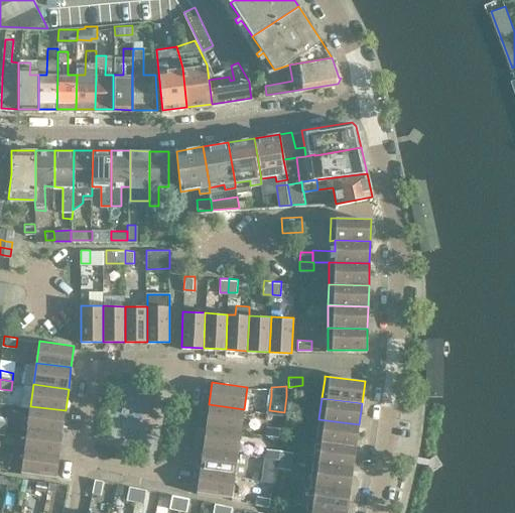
[(209,404),(206,425),(241,430),(244,409),(209,404)]
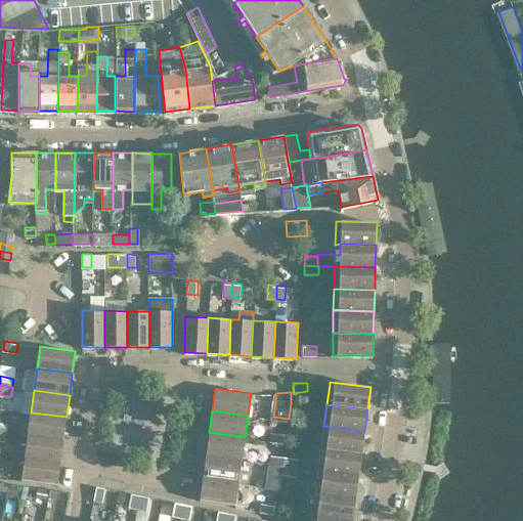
[(31,413),(28,434),(63,439),(67,417),(31,413)]
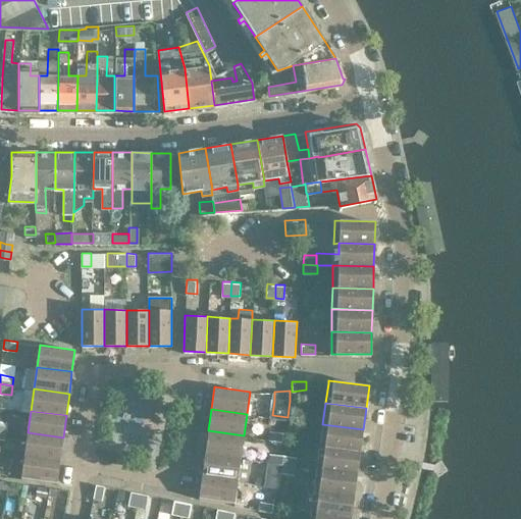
[(360,452),(363,429),(322,424),(320,447),(360,452)]
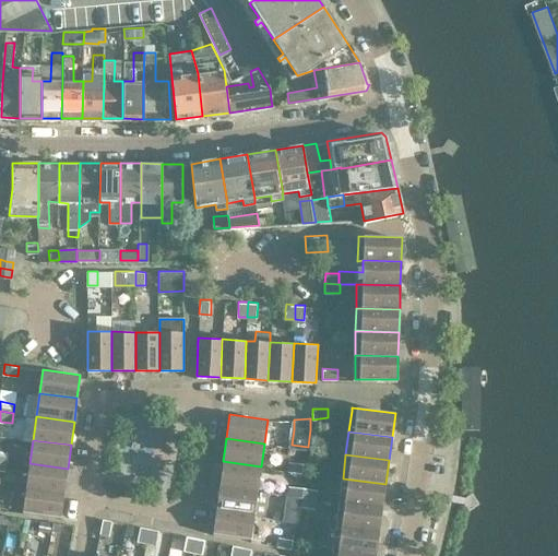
[(287,471),(299,472),(301,472),(304,462),(289,460),(287,471)]
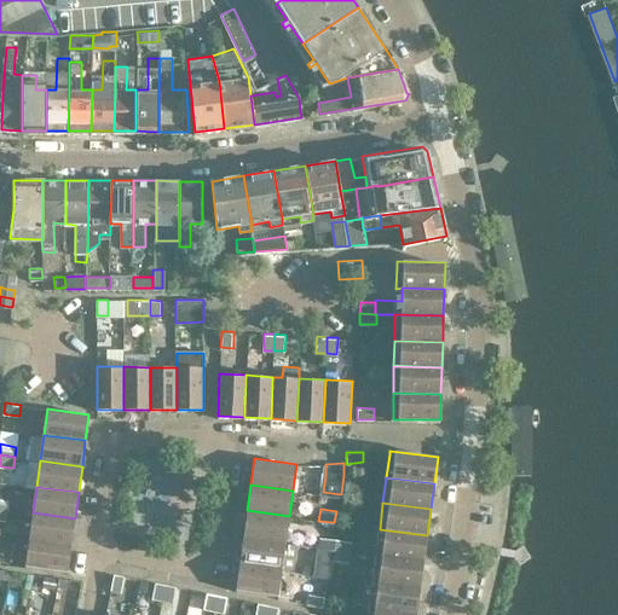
[(247,510),(243,537),(286,543),(289,516),(247,510)]
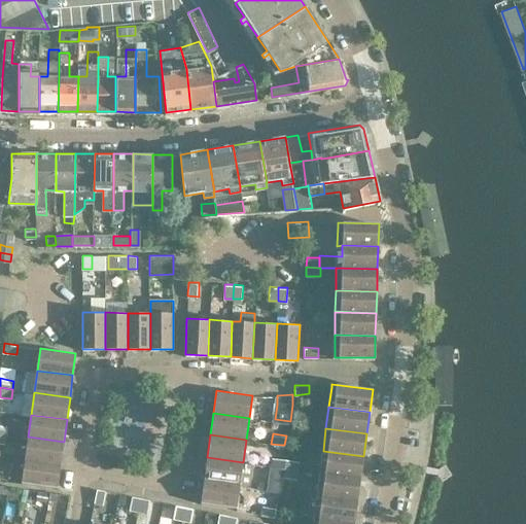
[(28,437),(25,459),(61,464),(64,442),(28,437)]
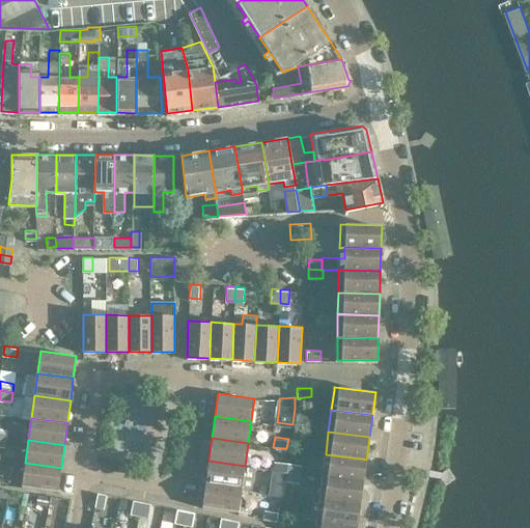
[(326,454),(323,475),(363,481),(366,460),(326,454)]
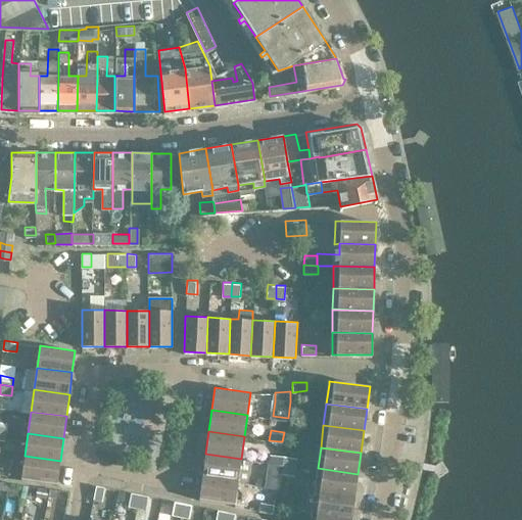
[(205,454),(202,476),(238,480),(241,459),(205,454)]
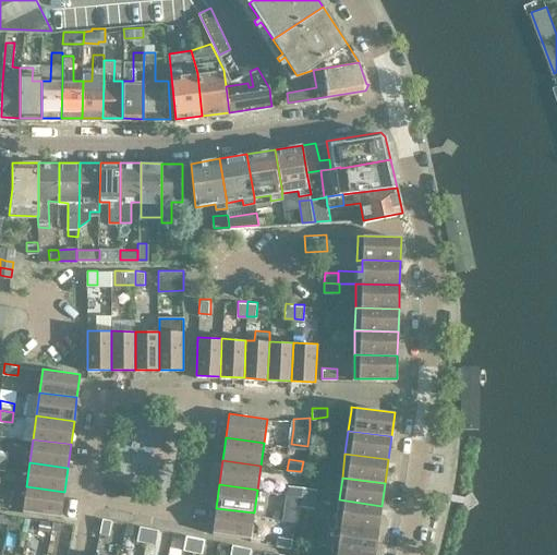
[(288,484),(287,494),(301,495),(302,485),(288,484)]
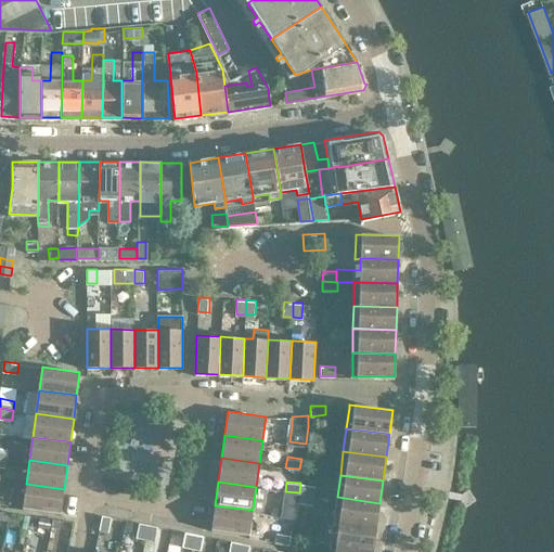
[(300,483),(299,492),(314,495),(316,485),(300,483)]
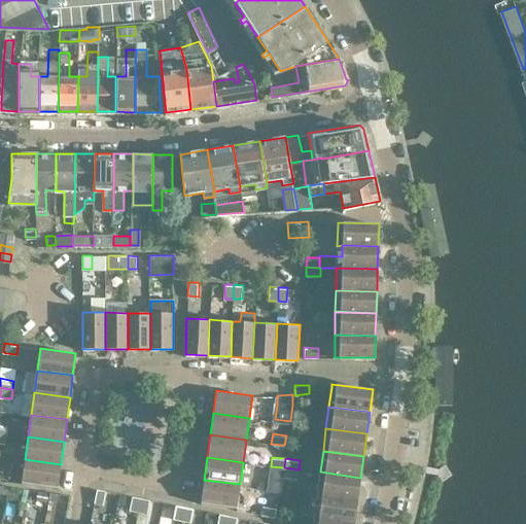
[(25,459),(22,482),(58,486),(61,464),(25,459)]
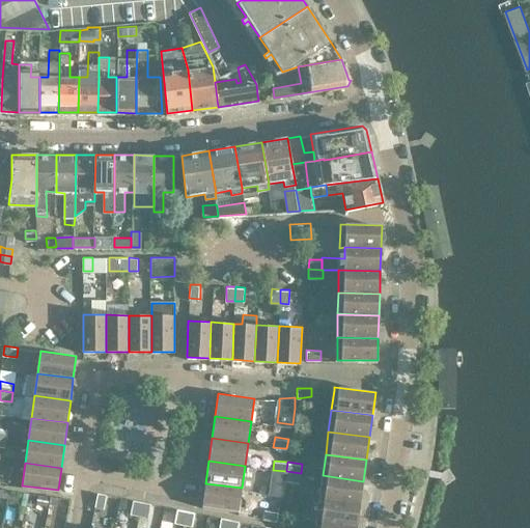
[(286,471),(273,470),(271,485),(270,493),(284,496),(287,480),(285,480),(286,471)]
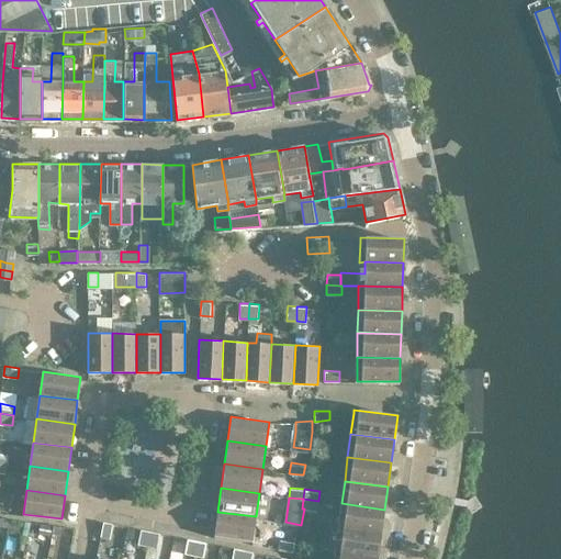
[(303,499),(302,509),(304,509),(316,511),(318,501),(303,499)]
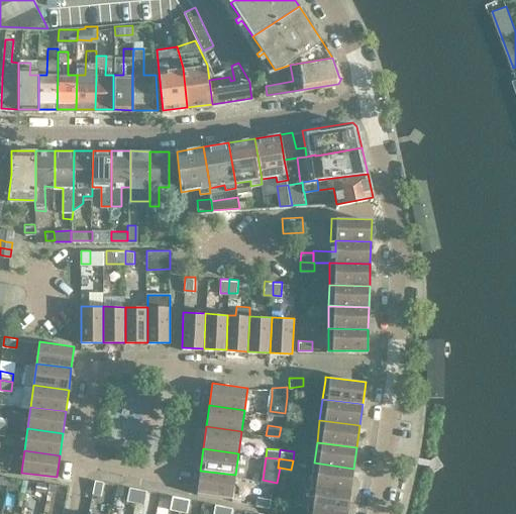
[(305,463),(293,460),(291,470),(296,470),(297,467),(305,468),(305,463)]
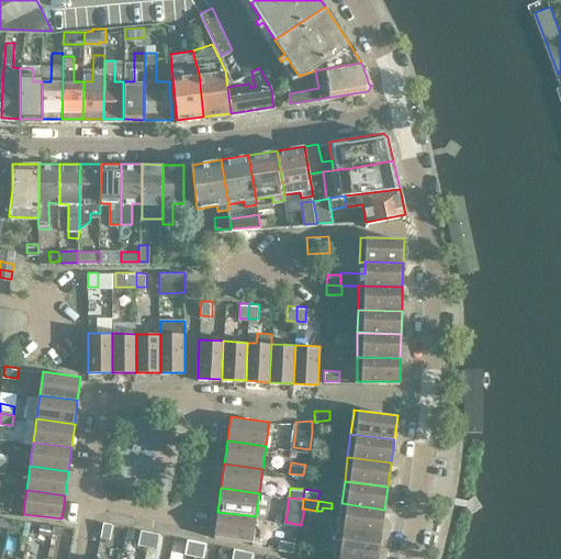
[(340,504),(338,528),(381,534),(384,510),(340,504)]
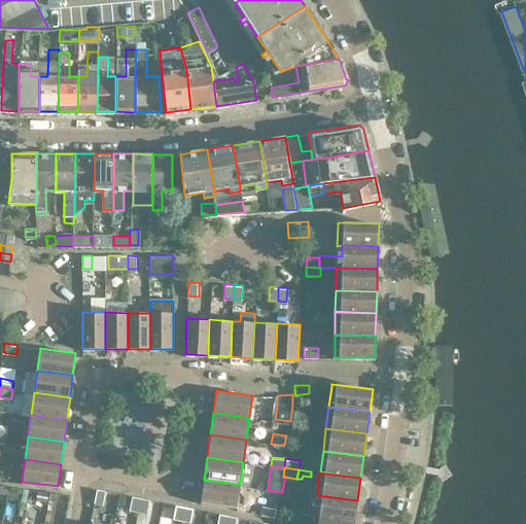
[(240,484),(204,480),(202,501),(237,507),(240,484)]
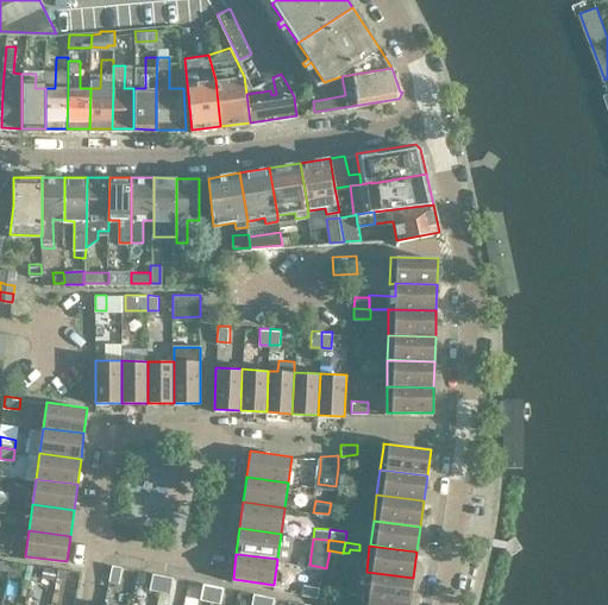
[(309,565),(311,556),(301,555),(296,560),(296,563),(309,565)]
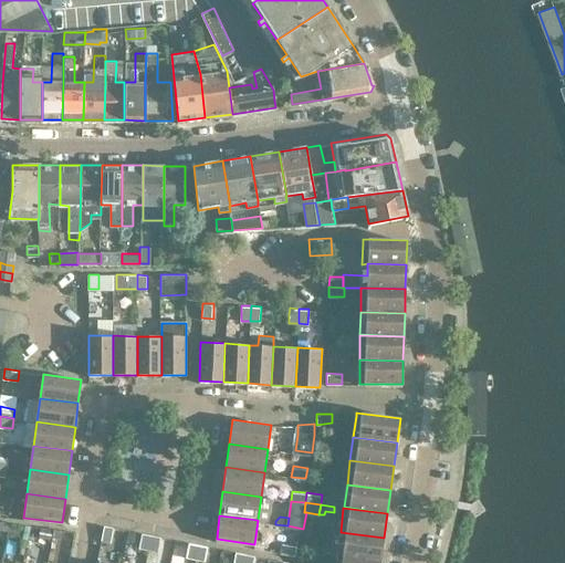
[(18,527),(8,524),(8,528),(7,531),(7,537),(16,539),(18,527)]
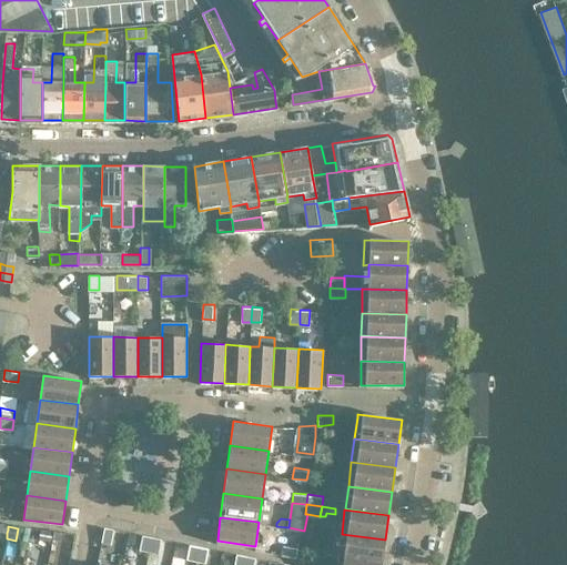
[(104,526),(102,542),(111,543),(114,528),(104,526)]
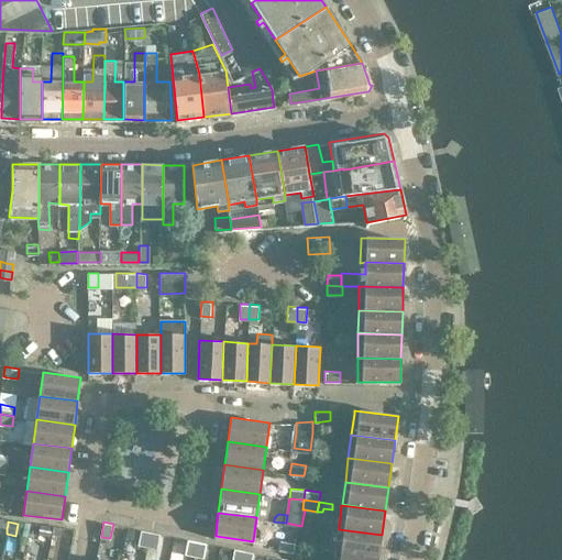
[(36,535),(50,536),(51,526),(37,525),(36,535)]
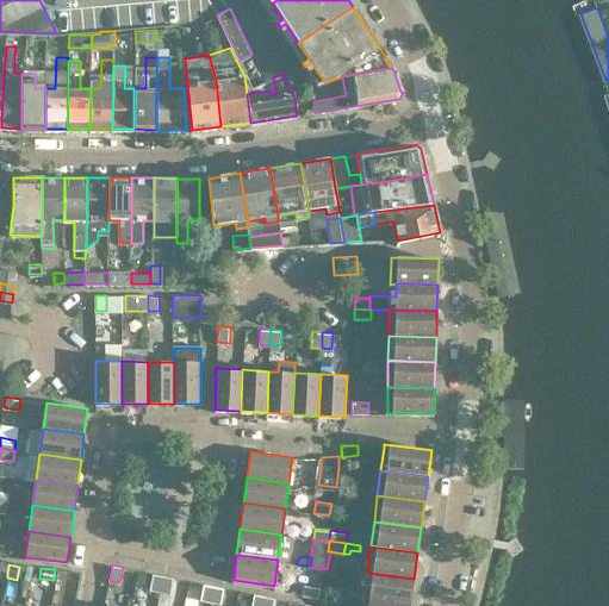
[(64,580),(67,570),(58,568),(56,579),(64,580)]
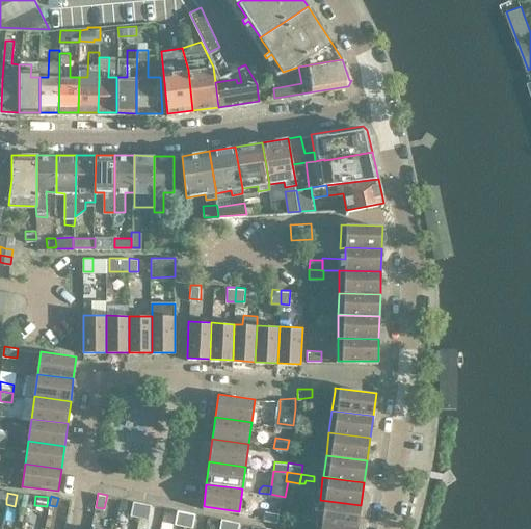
[(133,500),(133,503),(131,514),(139,516),(142,502),(133,500)]
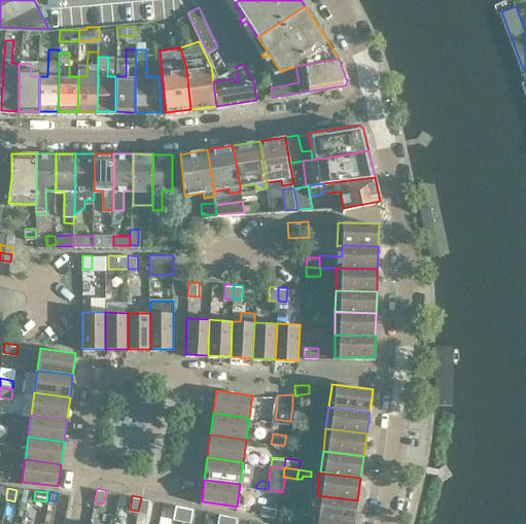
[(317,495),(314,516),(354,522),(357,500),(317,495)]
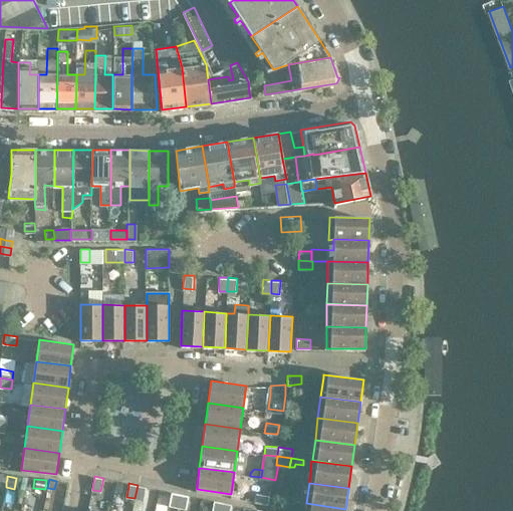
[(138,485),(135,498),(144,500),(147,487),(138,485)]
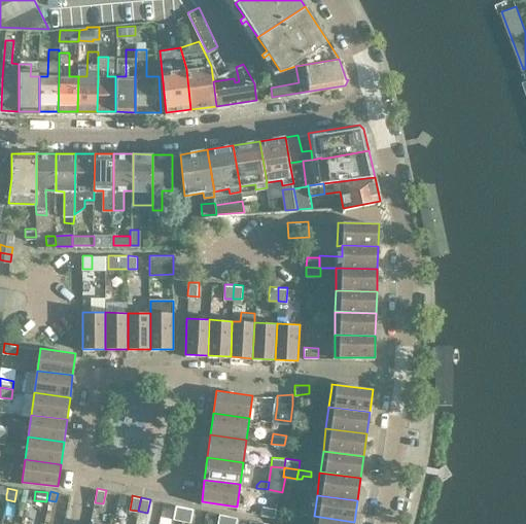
[(176,504),(175,509),(173,518),(182,520),(184,505),(176,504)]
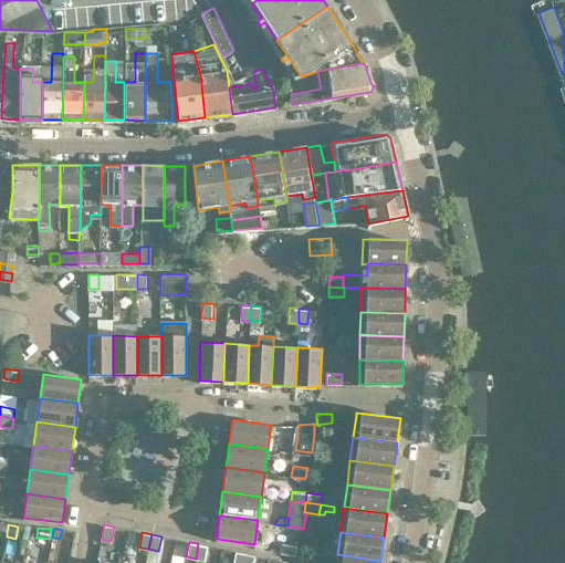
[(282,542),(280,552),(294,555),(296,545),(282,542)]
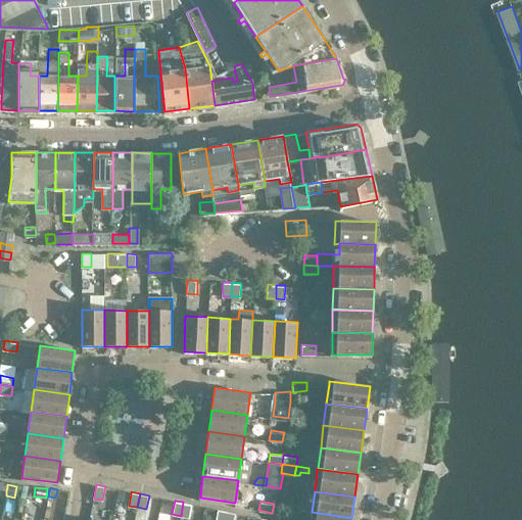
[(183,502),(181,516),(189,518),(192,504),(183,502)]
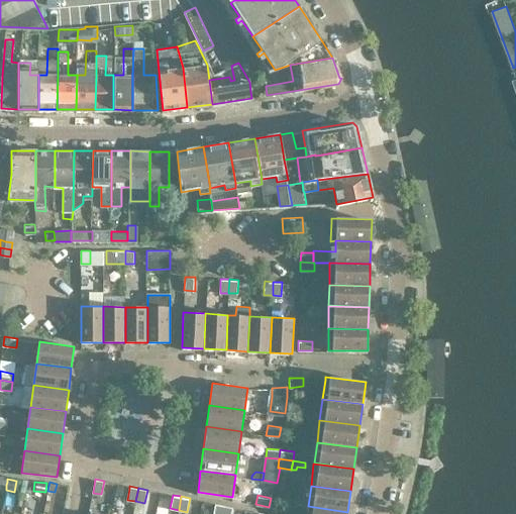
[(215,503),(214,507),(213,513),(221,513),(224,505),(215,503)]
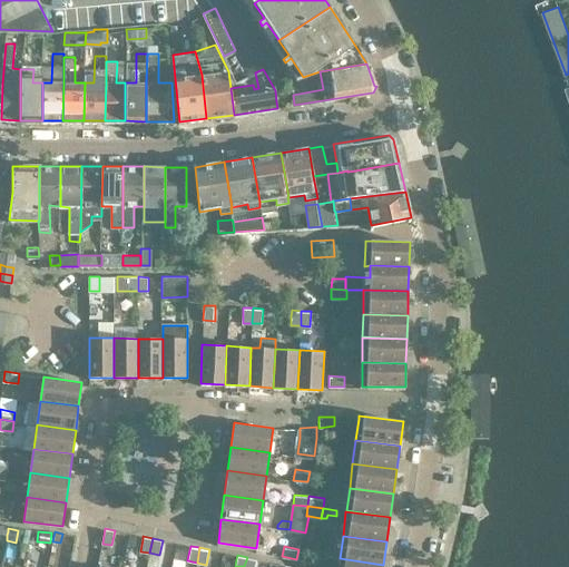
[(247,557),(244,566),(254,566),(256,559),(247,557)]
